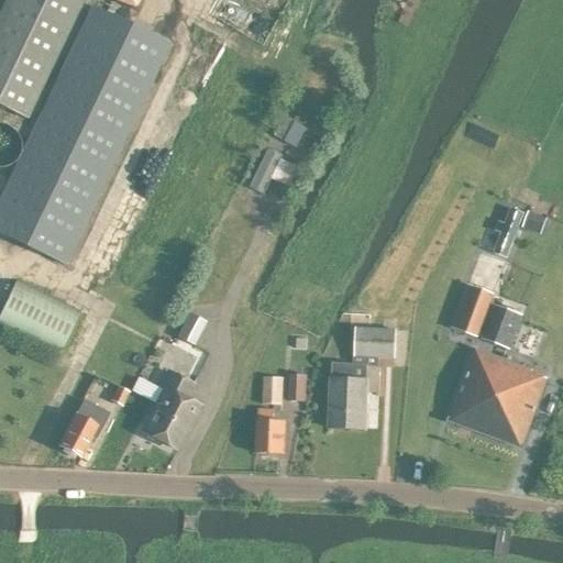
[(0,107),(29,120),(84,0),(3,0),(0,9),(0,107)]
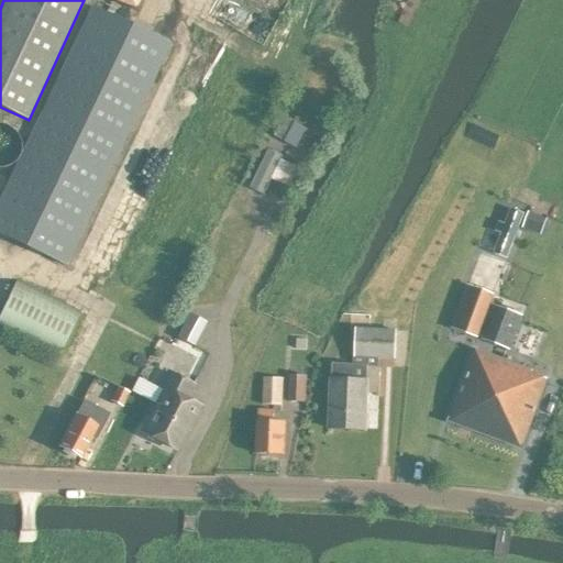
[(0,232),(65,264),(170,44),(92,7),(0,199),(0,232)]
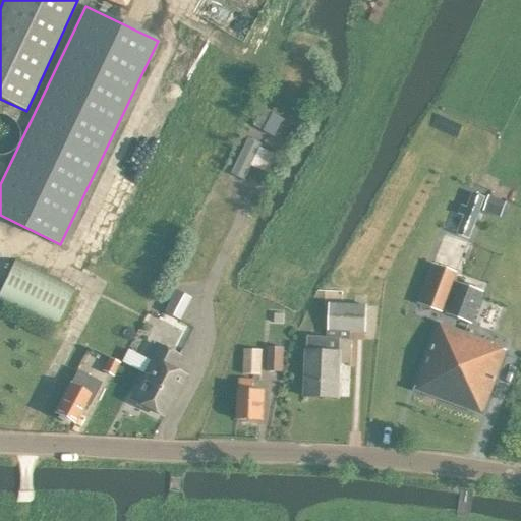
[(264,105),(252,124),(262,130),(273,111),(264,105)]
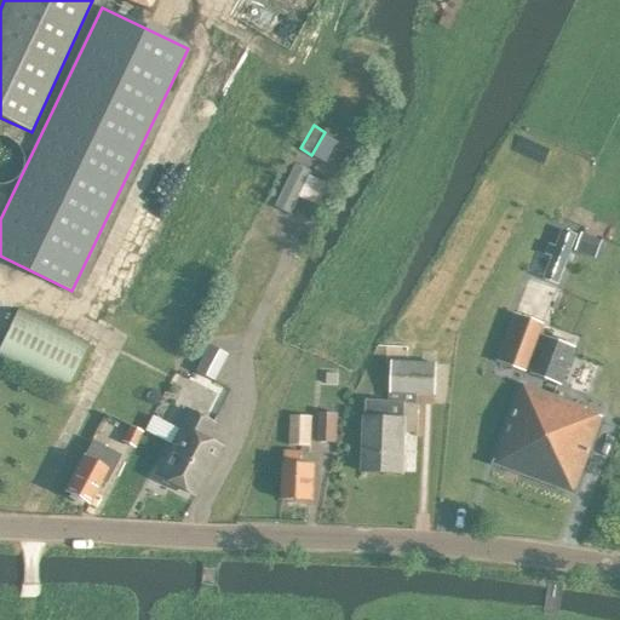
[(26,153),(26,151),(23,142),(19,135),(12,128),(3,126),(0,126),(0,174),(7,174),(12,173),(18,170),(23,162),(24,156),(26,153)]
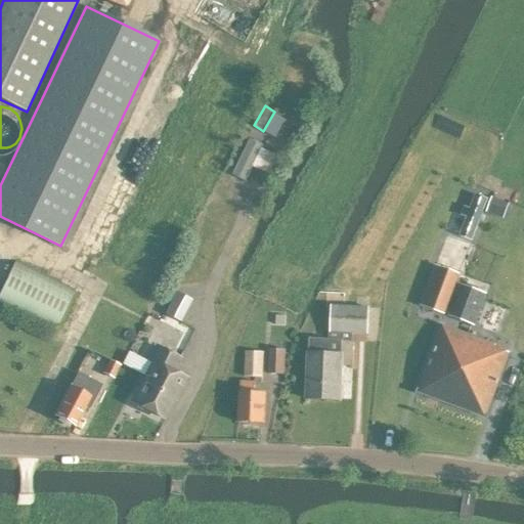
[(266,129),(291,142),(305,116),(295,110),(290,118),(276,110),(266,129)]
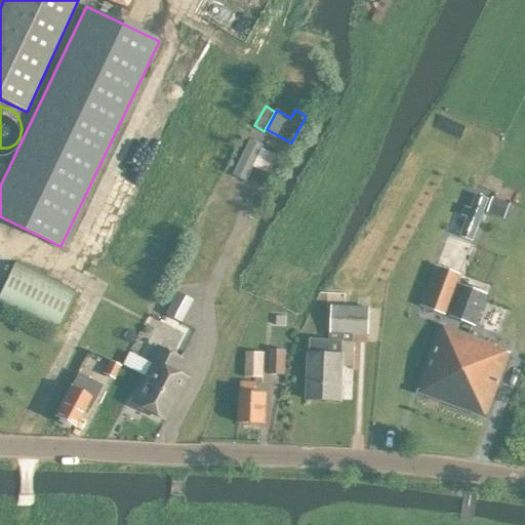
[(250,139),(233,173),(246,179),(252,166),(269,174),(278,155),(261,148),(263,146),(250,139)]
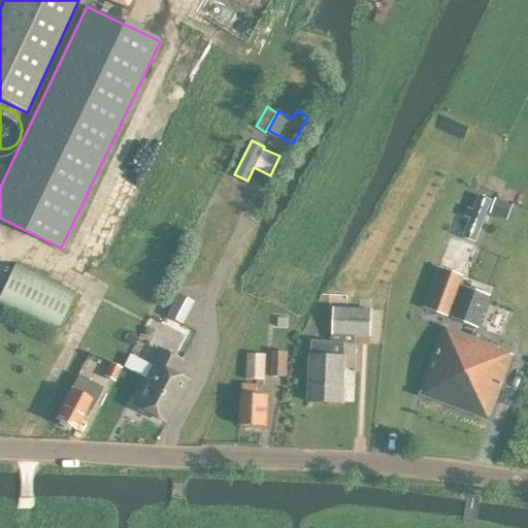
[(472,201),(463,224),(479,230),(488,207),(472,201)]
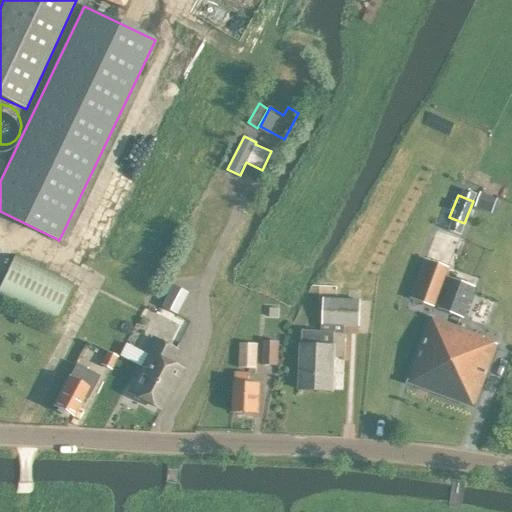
[(478,199),(475,206),(492,212),(494,206),(478,199)]
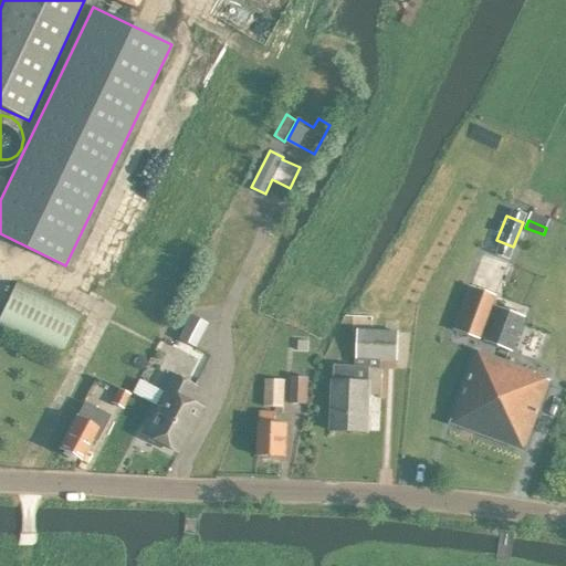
[(0,329),(60,357),(80,312),(16,282),(0,315),(0,329)]
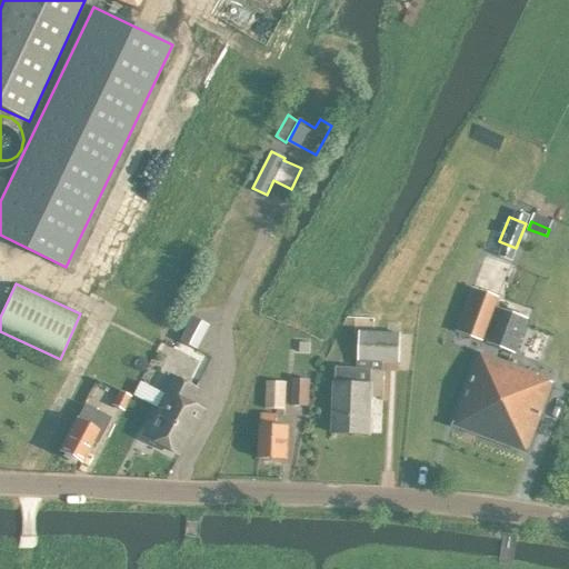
[(471,287),(456,331),(513,352),(527,319),(519,316),(495,307),(498,296),(471,287)]
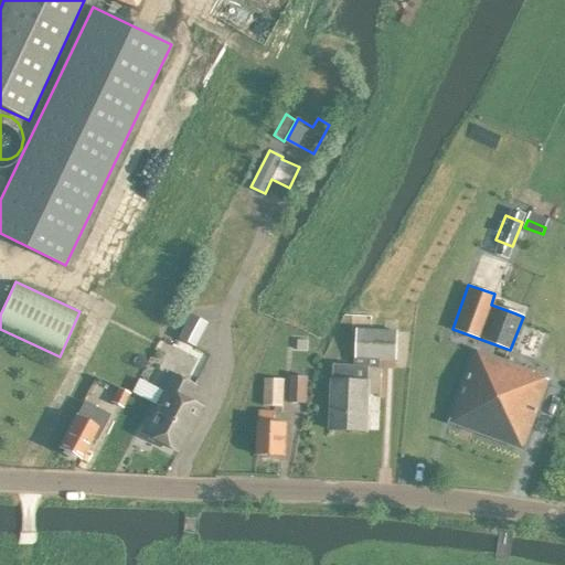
[(188,318),(178,337),(180,338),(194,345),(206,322),(190,313),(188,318)]
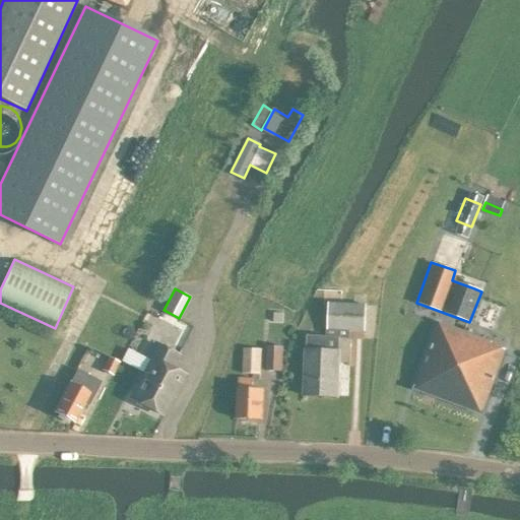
[(364,331),(365,307),(341,306),(341,289),(323,289),(323,305),(327,305),(325,336),(306,335),(303,396),(335,397),(337,362),(349,363),(350,339),(348,339),(349,330),(364,331)]
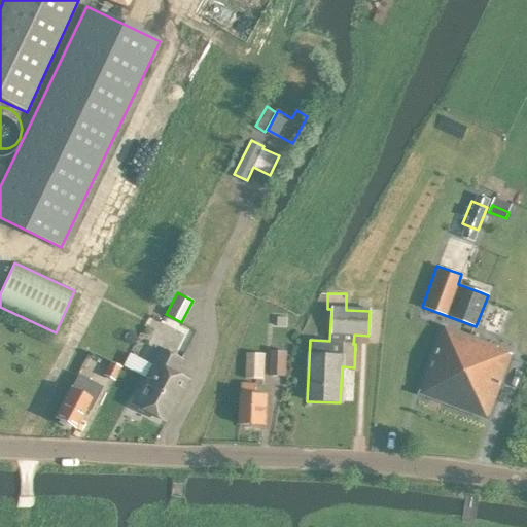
[(277,316),(277,325),(286,325),(286,317),(277,316)]
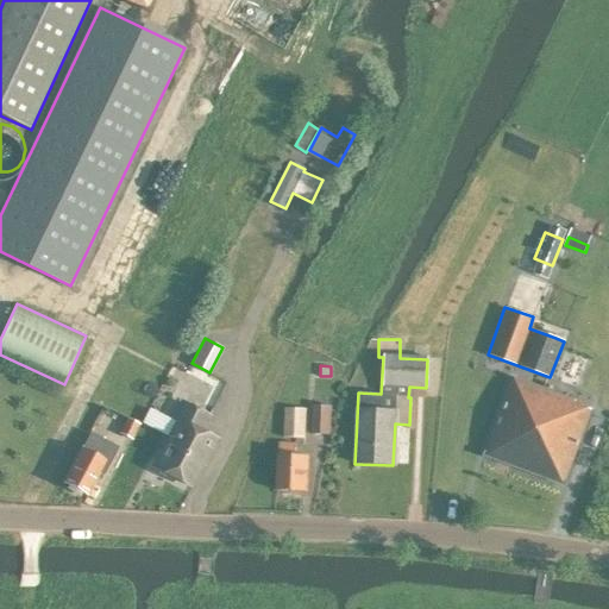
[(560,484),(562,485),(590,409),(573,403),(575,402),(514,378),(484,456),(544,479),(545,483),(557,487),(560,484)]
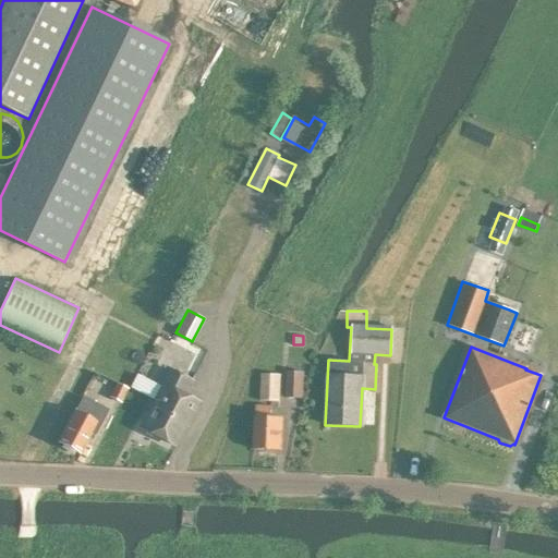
[(191,414),(198,401),(185,395),(192,381),(167,368),(159,383),(164,385),(142,428),(172,444),(187,412),(191,414)]
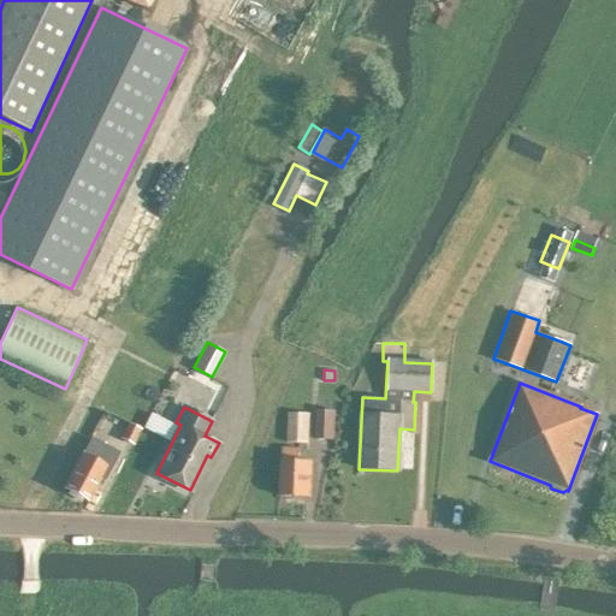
[(332,439),(333,412),(315,410),(314,438),(332,439)]
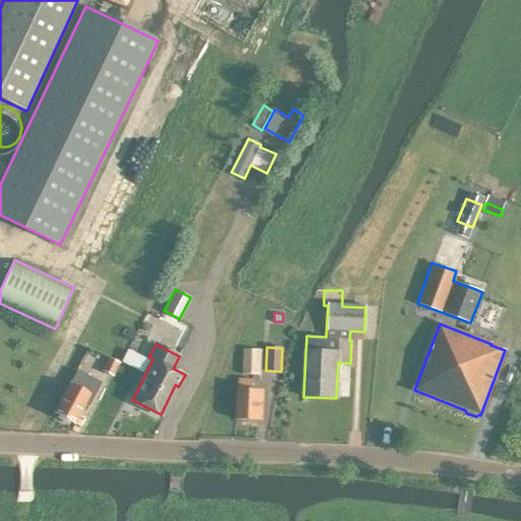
[(243,349),(242,374),(251,374),(251,379),(259,380),(261,350),(243,349)]
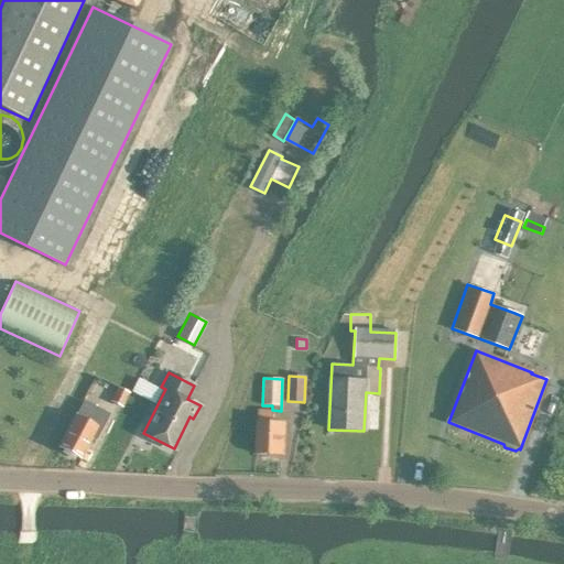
[(128,392),(118,388),(110,402),(120,407),(128,392)]
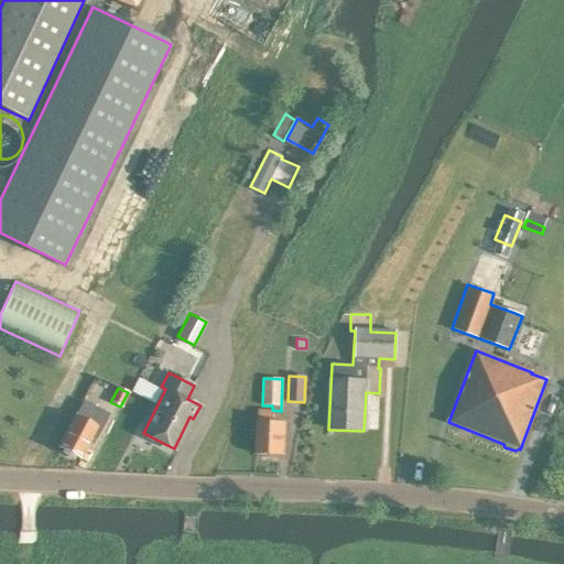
[(86,403),(78,416),(61,447),(80,459),(99,427),(102,430),(109,416),(86,403)]
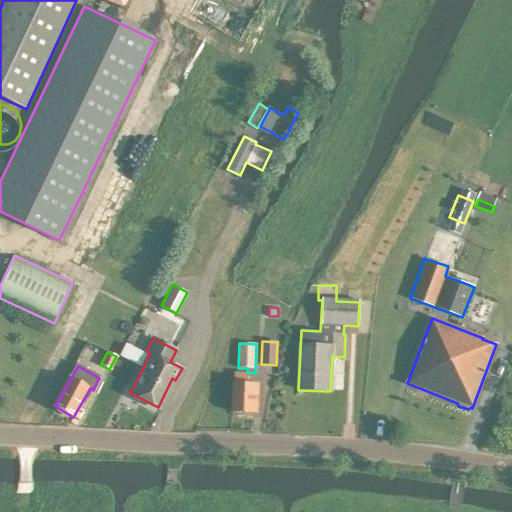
[(257,414),(258,383),(248,383),(248,373),(234,372),(232,413),(257,414)]
